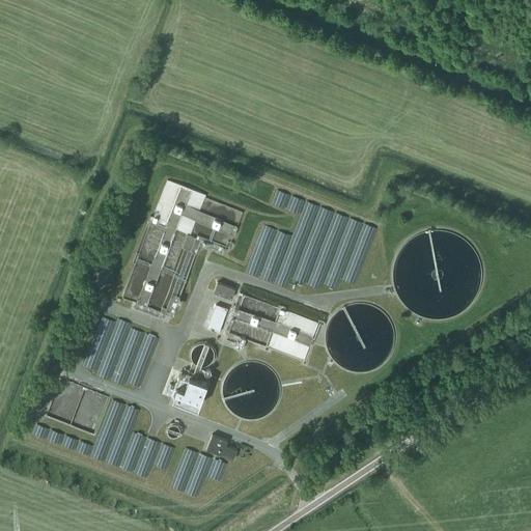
[(357,282),(375,226),(330,211),(325,224),(324,223),(322,228),(318,228),(316,233),(299,228),(297,235),(263,224),(247,272),(288,285),(290,278),(322,287),(323,282),(338,287),(341,277),(357,282)]
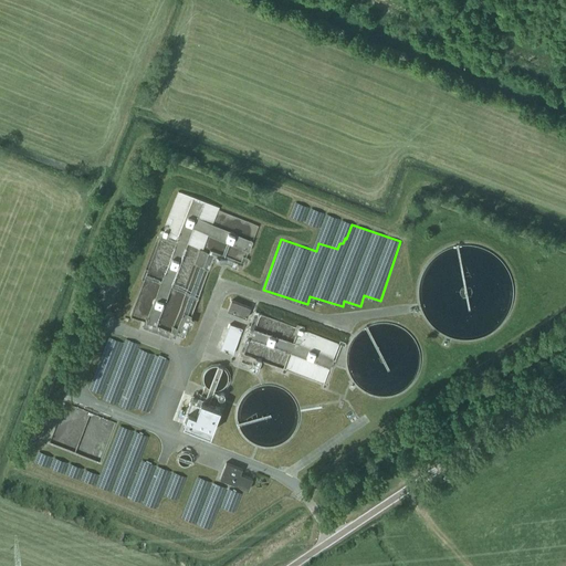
[(251,307),(232,300),(228,311),(247,317),(251,307)]
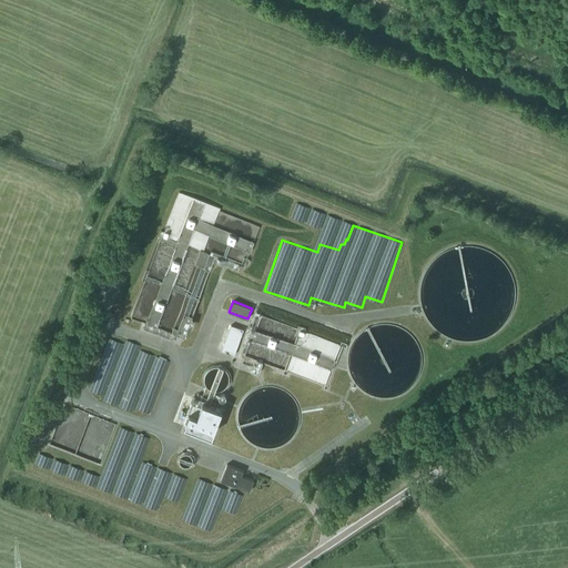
[(234,355),(243,330),(231,325),(221,351),(234,355)]
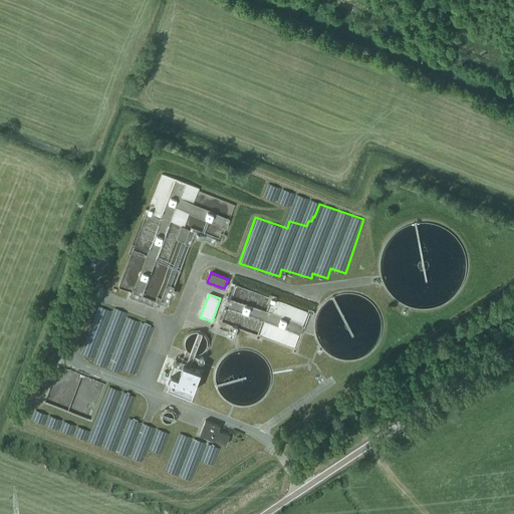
[(92,361),(136,375),(154,324),(99,306),(83,354),(93,357),(92,361)]
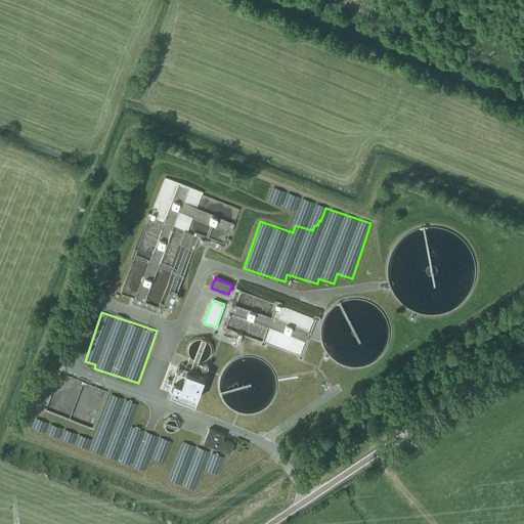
[(194,400),(204,378),(184,369),(178,367),(169,391),(194,400)]
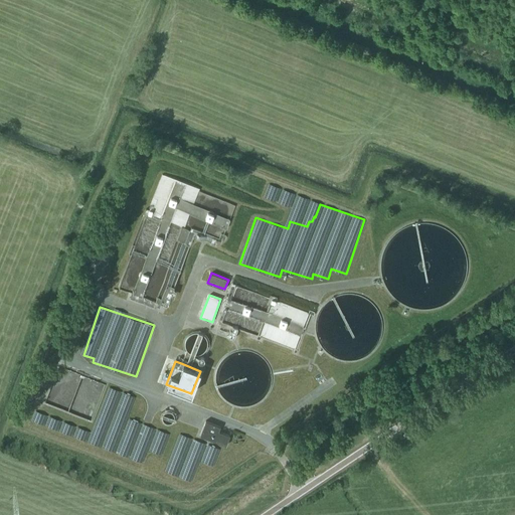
[(143,461),(147,448),(147,445),(149,437),(155,437),(155,438),(156,437),(160,438),(160,440),(166,440),(165,432),(158,430),(162,430),(132,419),(126,419),(130,408),(129,401),(125,399),(119,419),(119,422),(95,423),(89,443),(143,461)]
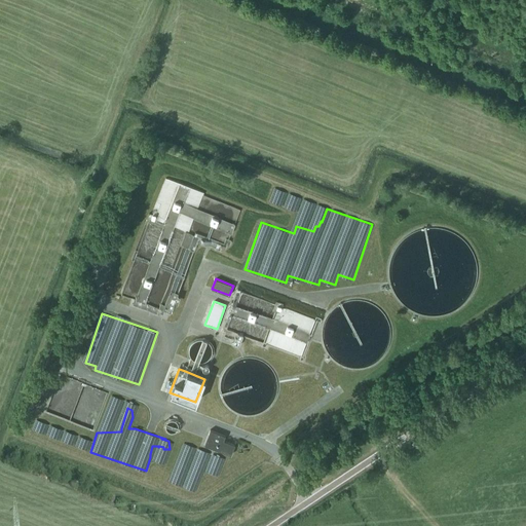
[(204,445),(219,450),(231,455),(234,445),(223,440),(225,436),(210,429),(204,445)]
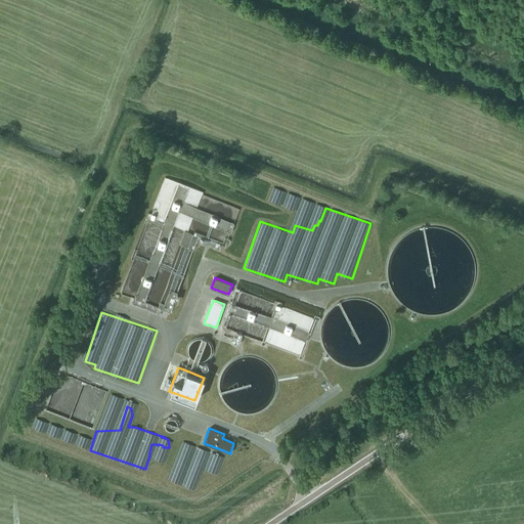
[(195,488),(209,449),(184,441),(180,450),(195,455),(191,467),(181,464),(183,460),(178,459),(171,480),(195,488)]
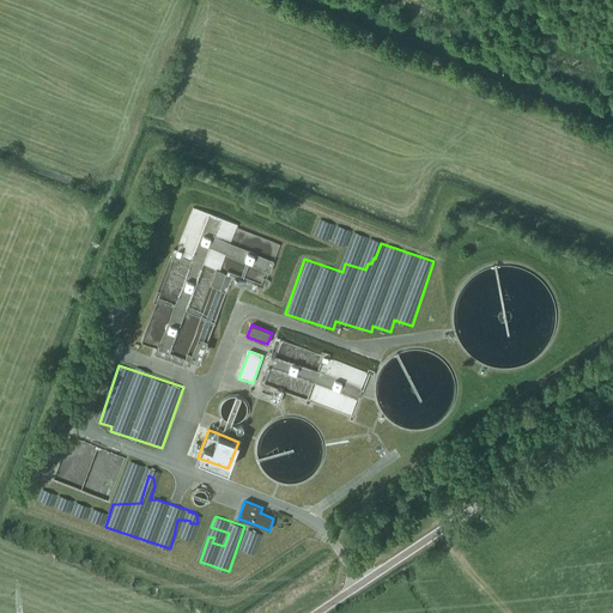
[(250,529),(242,548),(254,554),(262,534),(250,529)]
